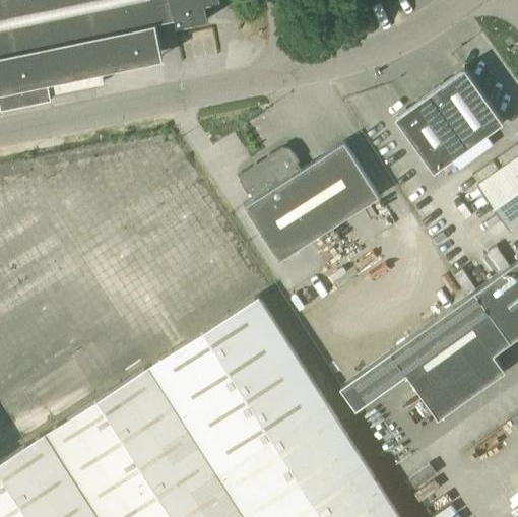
[(0,92),(141,63),(134,27),(173,20),(175,28),(207,21),(203,5),(219,2),(218,0),(0,0),(0,92)]
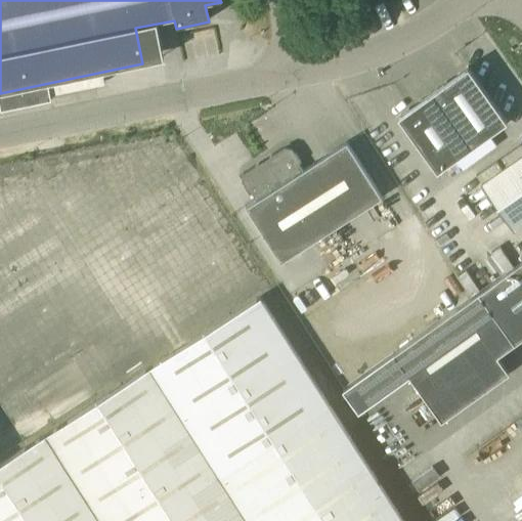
[(487,137),(506,124),(467,70),(398,119),(437,173),(453,161),(462,172),(495,147),(487,137)]
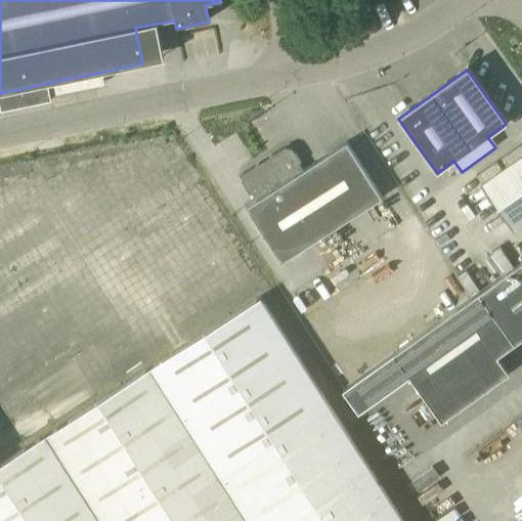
[(380,200),(356,162),(345,144),(302,172),(298,166),(299,164),(288,146),(236,179),(249,197),(250,196),(255,203),(245,209),(279,265),(380,200)]
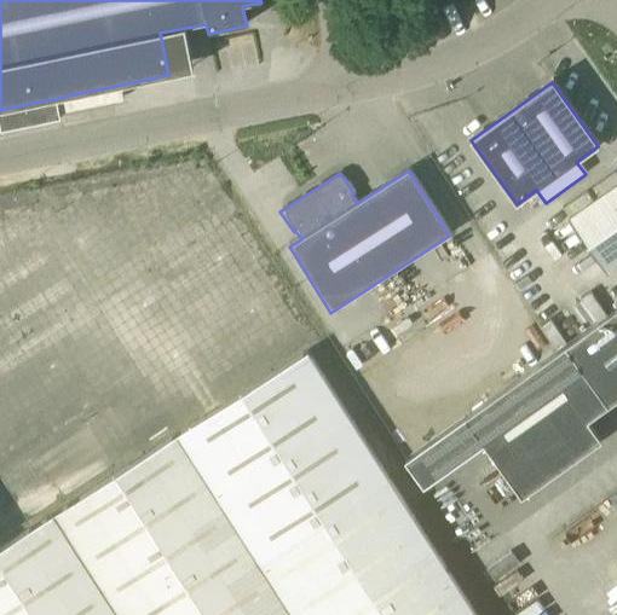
[(605,277),(616,267),(616,185),(558,227),(570,245),(578,239),(605,277)]
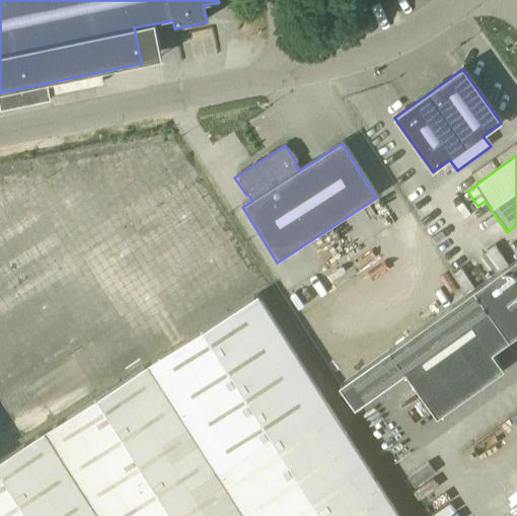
[(516,261),(388,352),(437,420),(504,371),(492,355),(516,336),(516,261)]
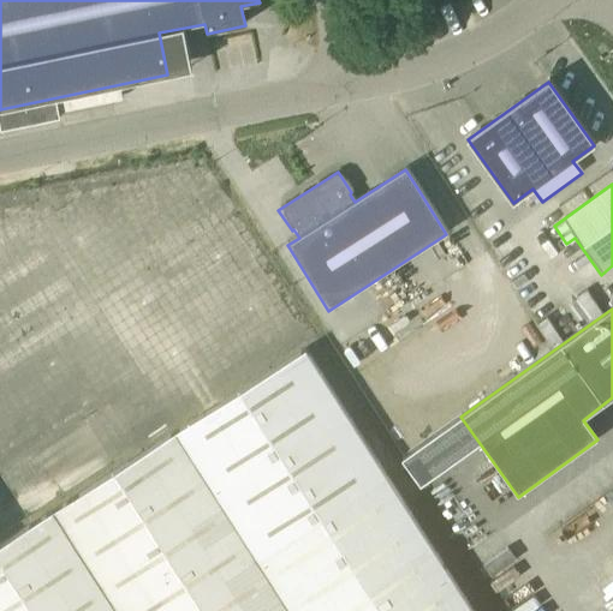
[(470,610),(385,475),(307,352),(174,436),(0,549),(0,610),(470,610)]
